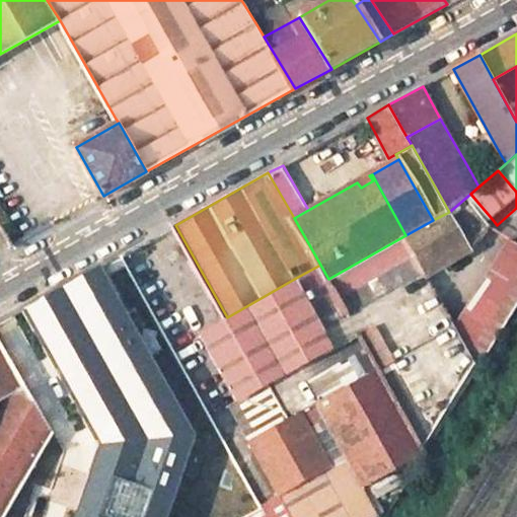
[(449,212),(469,246),(497,225),(494,221),(470,194),(449,212)]
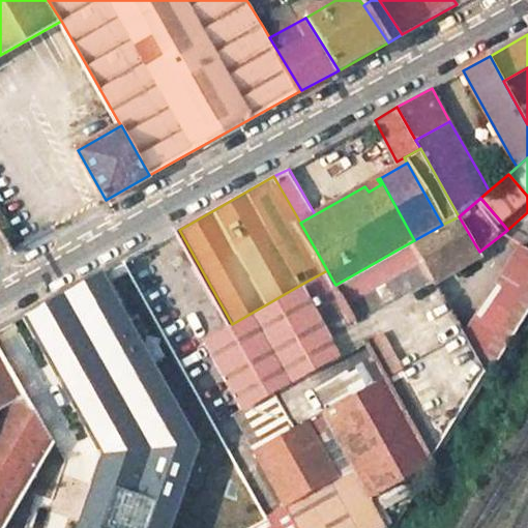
[(479,252),(459,216),(442,225),(414,240),(436,279),(479,252)]
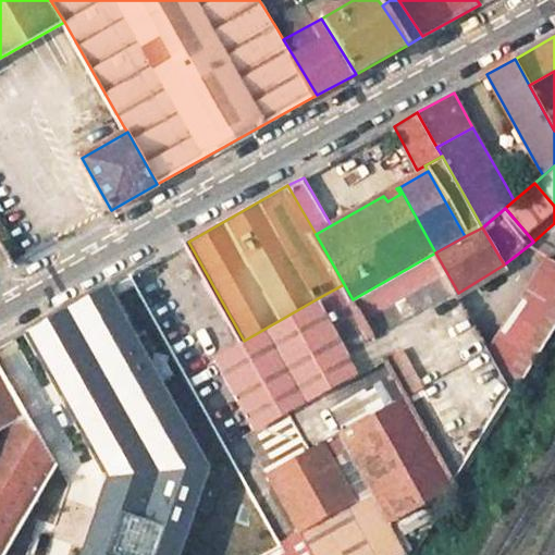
[(387,361),(432,336),(470,316),(463,301),(458,293),(435,253),(353,299),(377,342),(381,349),(387,361)]
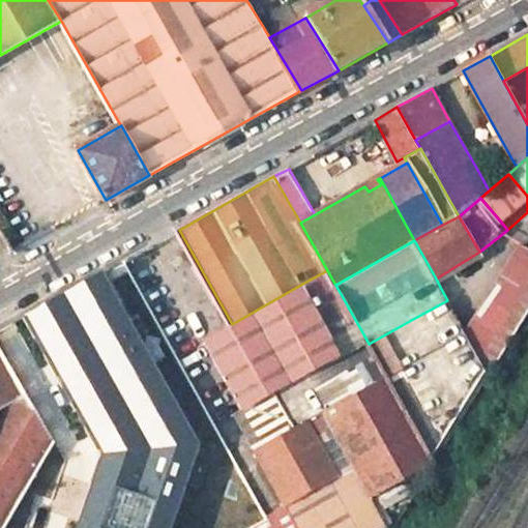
[(527,247),(522,255),(523,256),(510,276),(527,287),(527,247)]
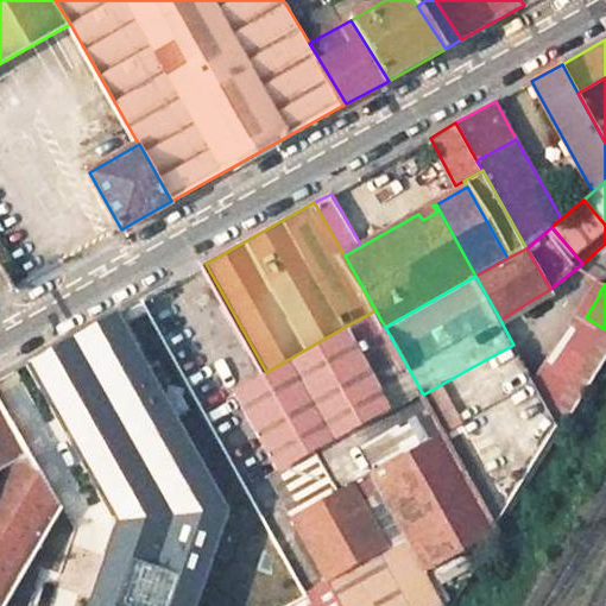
[(354,336),(382,321),(376,310),(347,326),(354,336)]
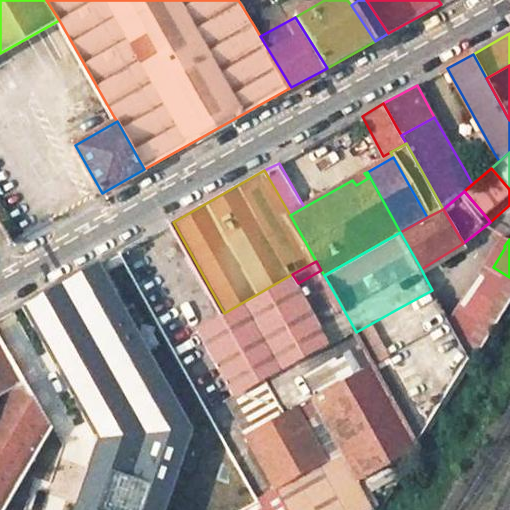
[(100,262),(23,305),(98,439),(73,509),(166,509),(193,430),(100,262)]
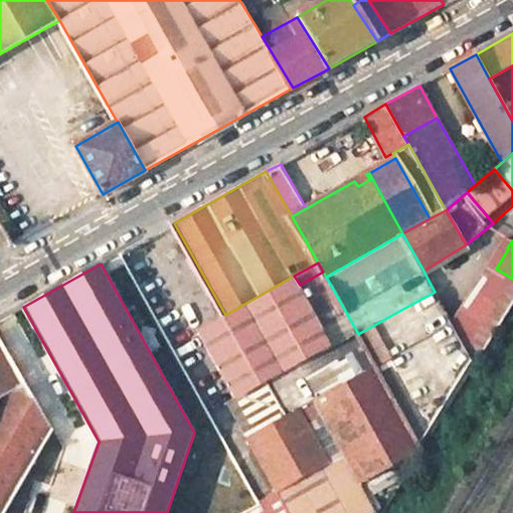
[(489,343),(512,304),(512,279),(496,269),(453,322),(484,340),(489,343)]
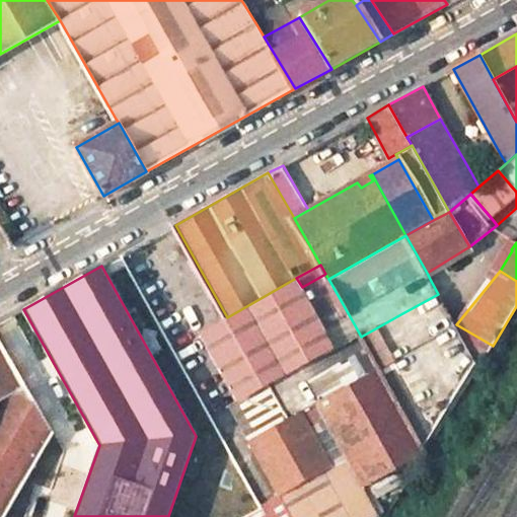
[(351,318),(328,279),(325,274),(302,287),(296,278),(227,317),(228,319),(233,316),(244,337),(274,320),(263,300),(295,282),(323,333),(351,318)]
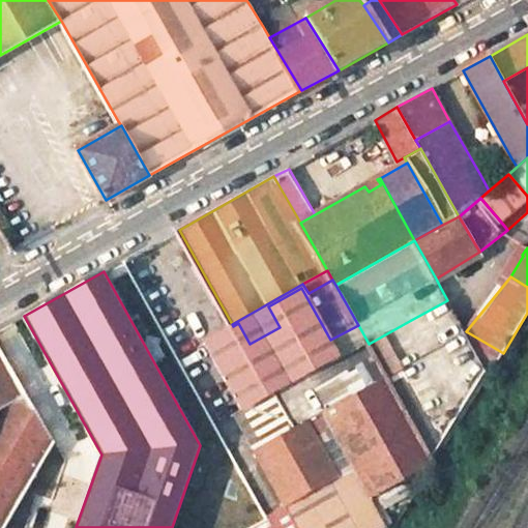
[(308,373),(326,362),(346,399),(387,376),(378,360),(347,377),(327,343),(330,340),(301,288),(268,306),(280,327),(250,344),(275,390),(274,391),(295,428),(306,421),(325,411),(328,409),(308,373)]
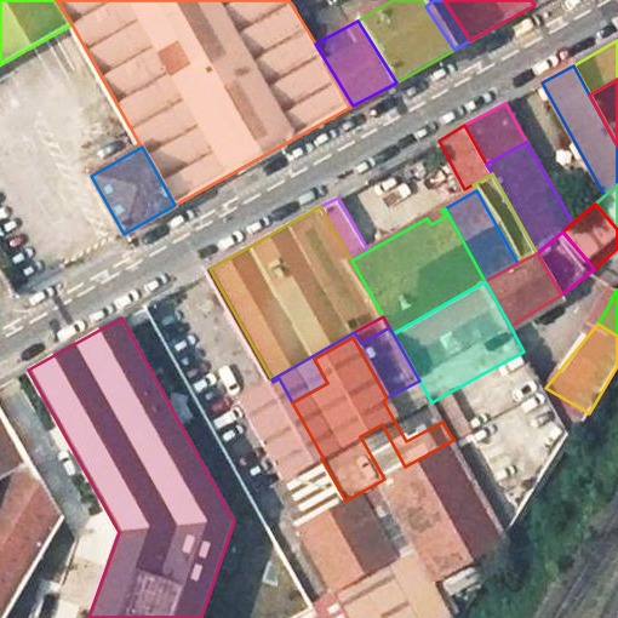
[(491,418),(545,388),(524,352),(481,375),(431,402),(442,422),(453,440),(491,418)]
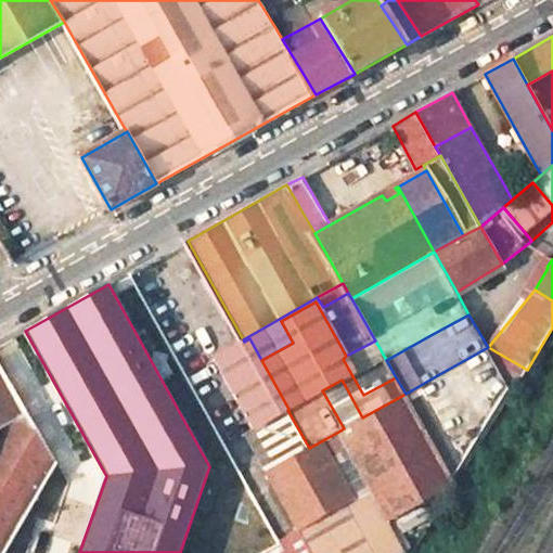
[(215,358),(255,428),(287,410),(288,409),(261,360),(249,338),(215,358)]
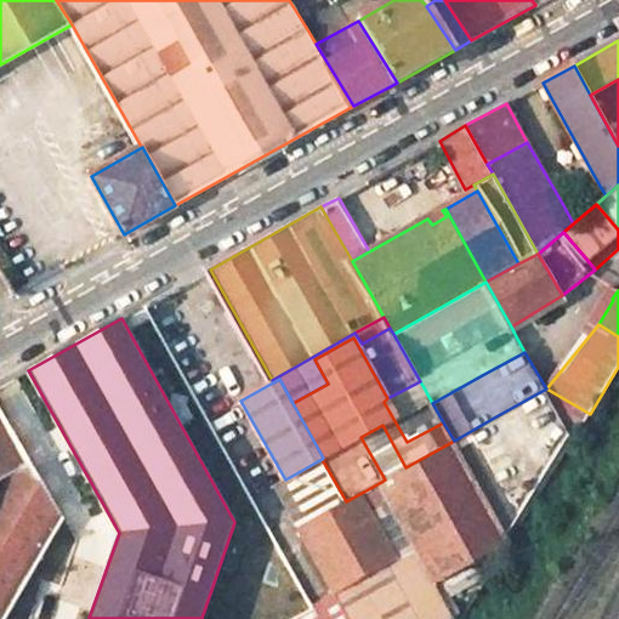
[(425,390),(420,381),(387,398),(384,402),(407,442),(443,422),(425,390)]
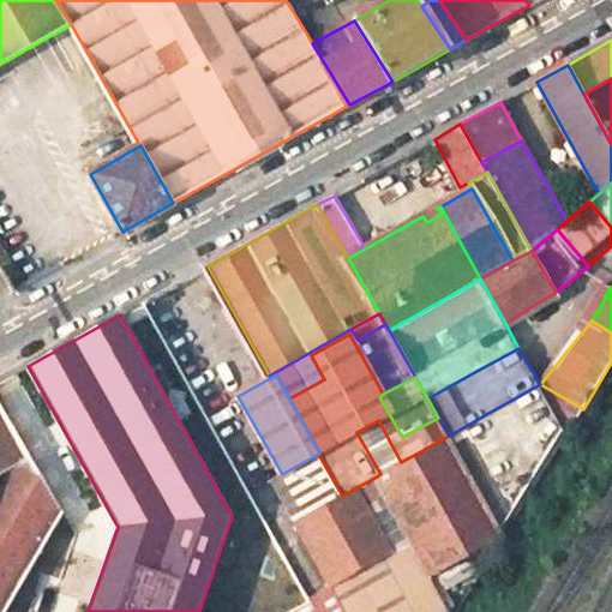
[(505,535),(583,409),(577,406),(540,384),(486,414),(449,436),(502,529),(505,535)]
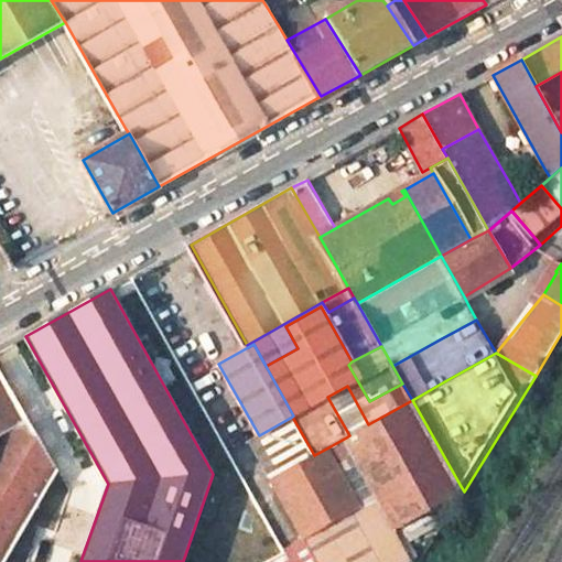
[(0,376),(0,561),(4,561),(56,476),(33,434),(0,376)]
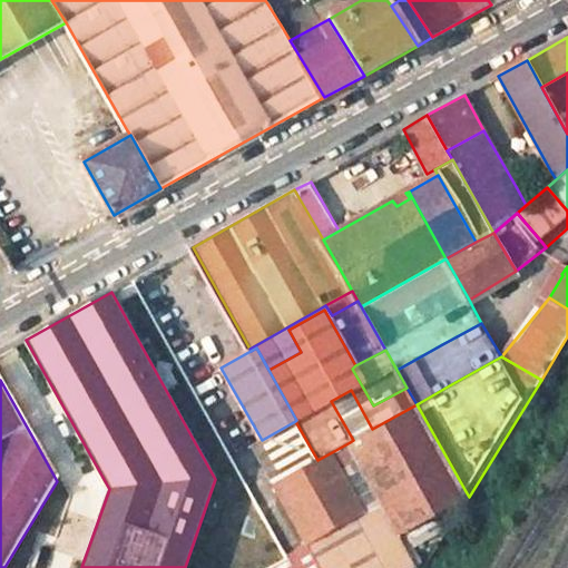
[(372,429),(351,390),(331,401),(353,440),(372,429)]
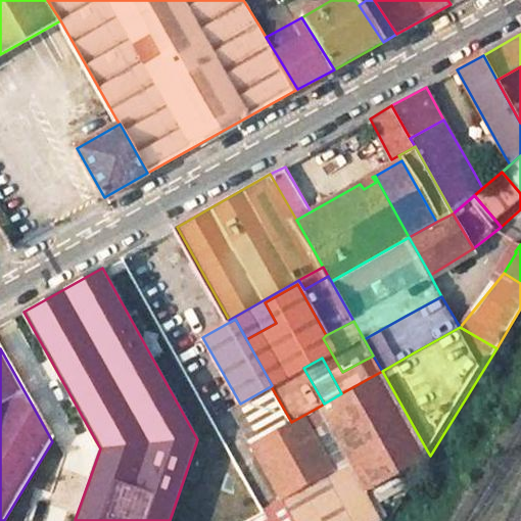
[(427,451),(382,371),(341,393),(324,404),(321,406),(368,489),(430,456),(427,451)]
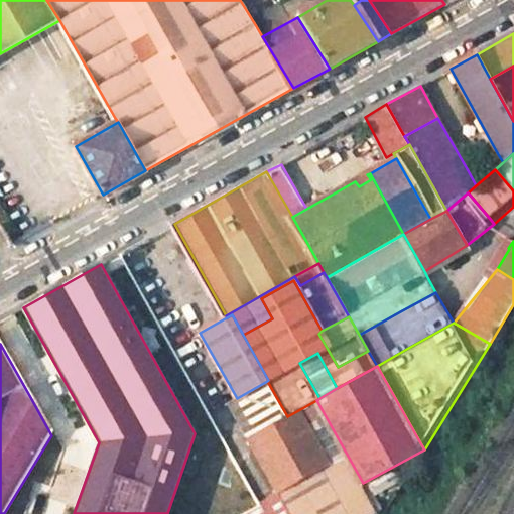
[(287,416),(267,381),(237,398),(257,432),(287,416)]
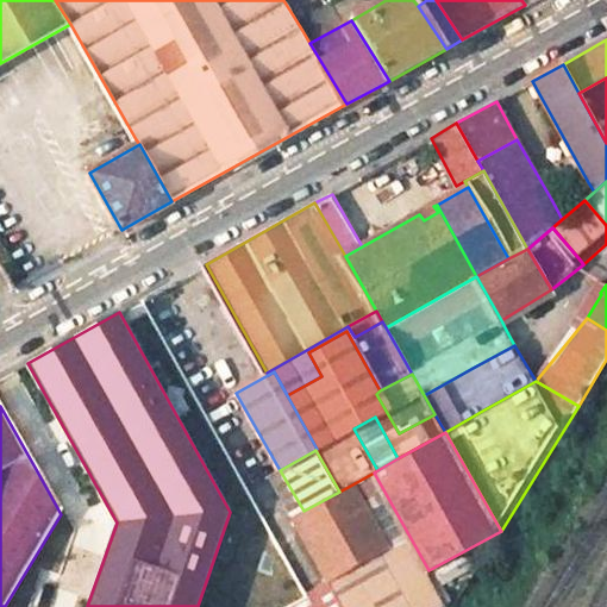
[(440,606),(446,604),(429,570),(374,473),(352,485),(388,548),(329,581),(331,584),(343,606),(440,606)]
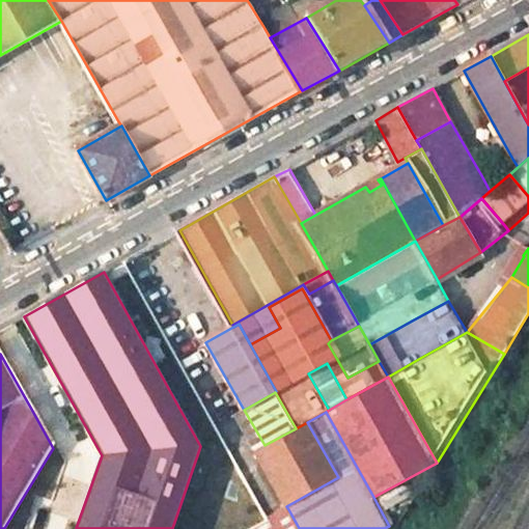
[(338,477),(307,422),(296,428),(255,450),(286,506),(338,477)]
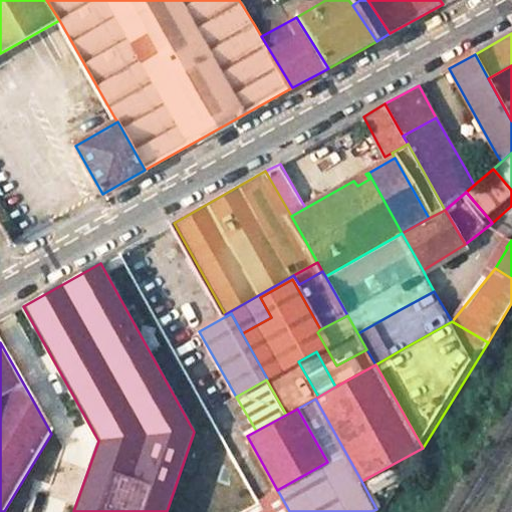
[(289,511),(279,493),(261,503),(245,511),(289,511)]
